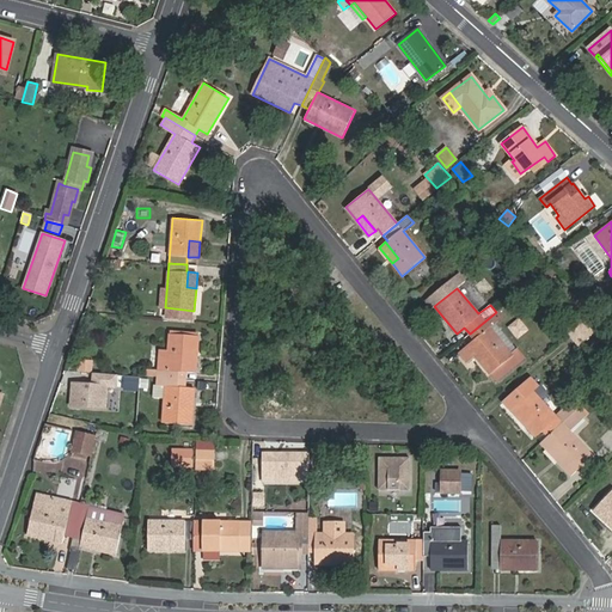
[(501,318),(496,312),(470,334),(475,340),(458,353),(466,363),(475,356),(490,374),(491,373),(497,381),(525,359),(516,349),(512,354),(490,328),(501,318)]
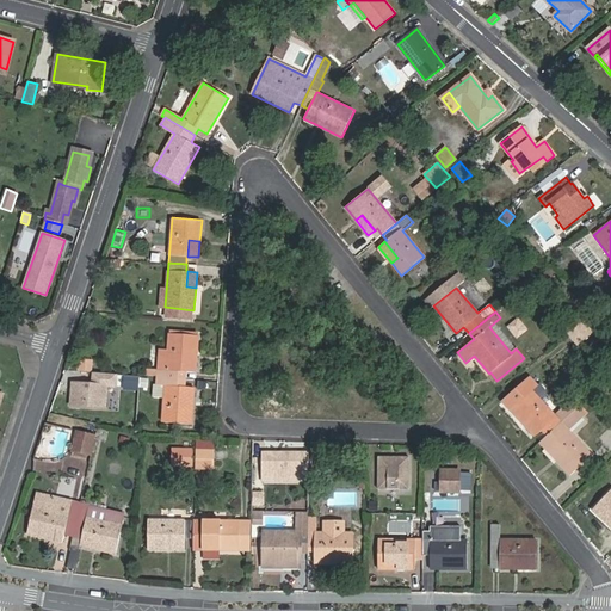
[(528,329),(518,318),(507,326),(516,338),(528,329)]
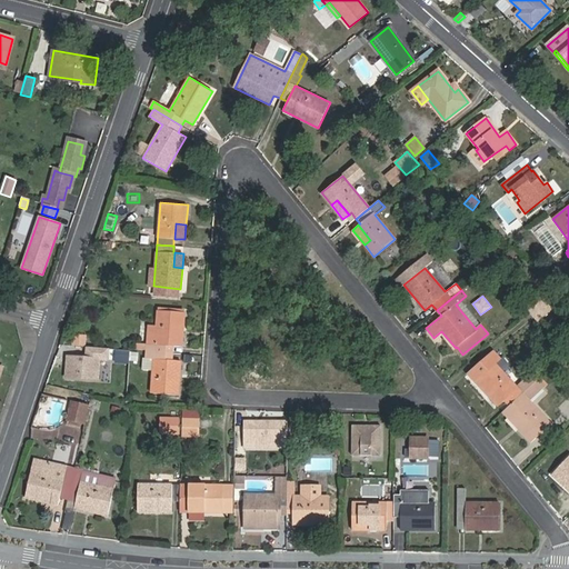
[(552,308),(543,298),(530,308),(539,319),(552,308)]
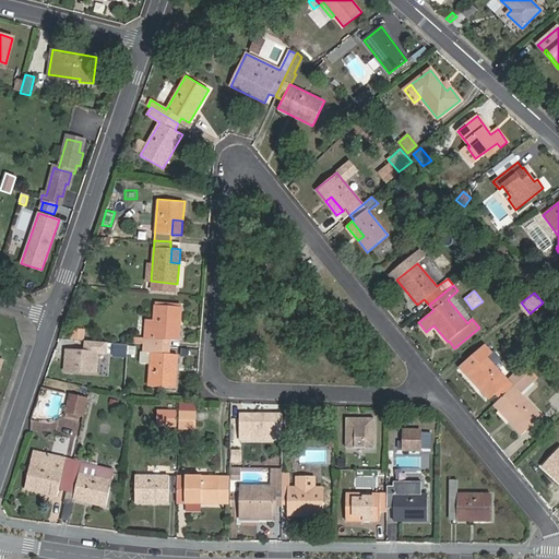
[(143,344),(169,347),(170,340),(178,341),(181,307),(154,305),(153,320),(145,320),(144,337),(134,337),(133,344),(143,344)]
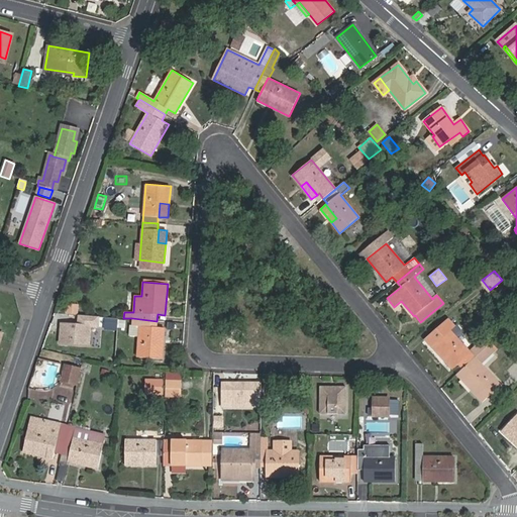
[(99,315),(81,314),(80,324),(63,322),(61,341),(90,344),(91,325),(99,326),(99,315)]
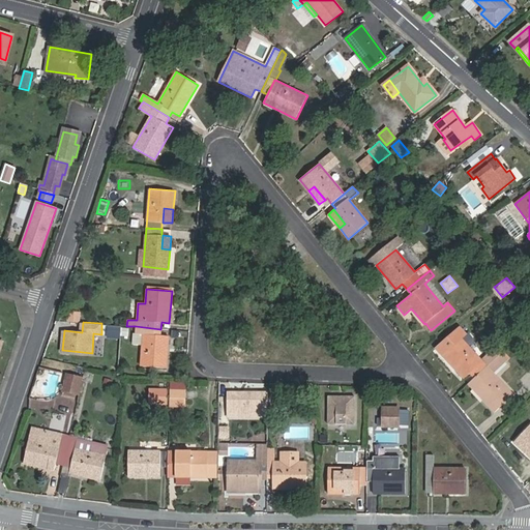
[(120,337),(121,333),(120,333),(110,332),(110,326),(111,324),(109,324),(108,336),(120,337)]
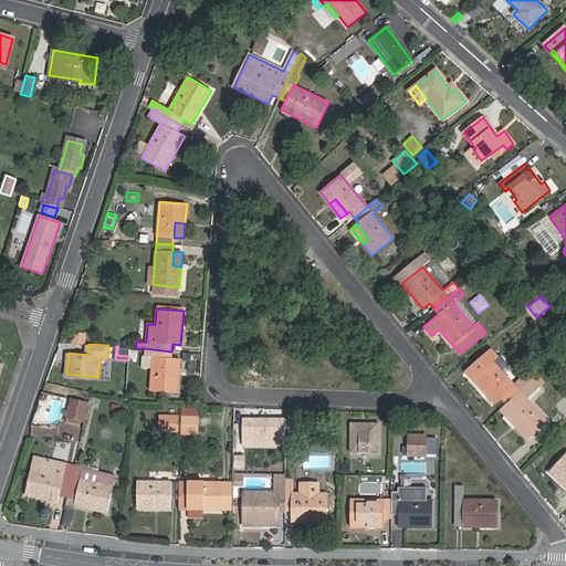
[(128,356),(129,356),(129,347),(118,346),(117,348),(128,349),(128,356)]
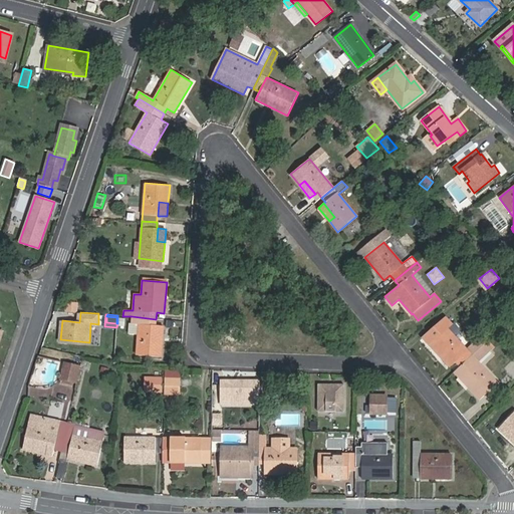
[(156,325),(156,319),(132,316),(131,323),(129,323),(127,333),(139,334),(137,354),(161,356),(163,326),(156,325)]
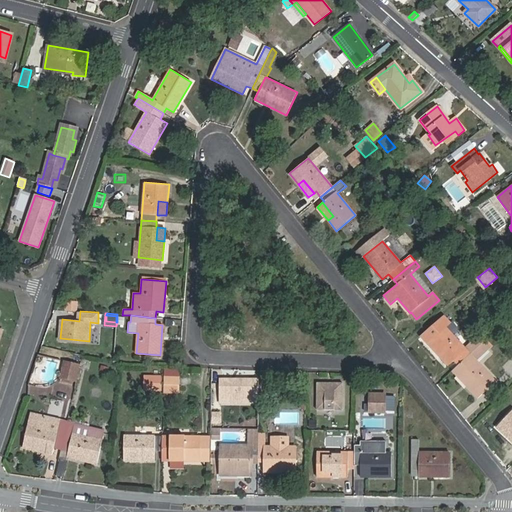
[(459,365),(483,342),(478,336),(464,347),(445,327),(449,323),(443,316),(420,337),(447,366),(454,360),(459,365)]
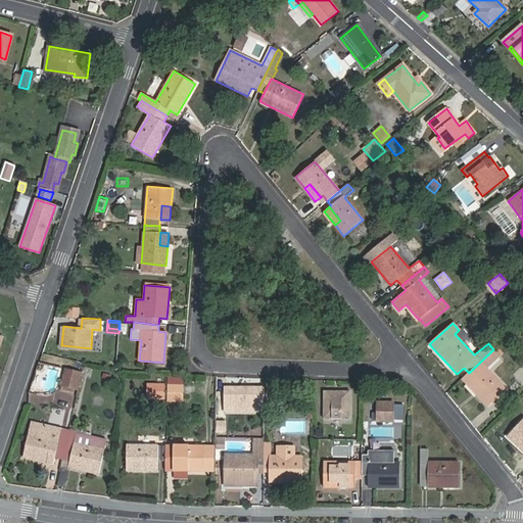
[(500,355),(493,349),(469,373),(462,379),(487,407),(506,389),(486,368),(500,355)]
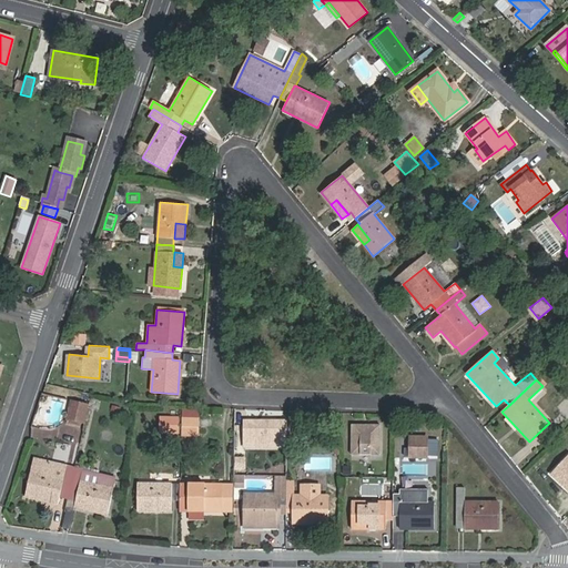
[(83,422),(88,404),(71,399),(67,418),(83,422)]
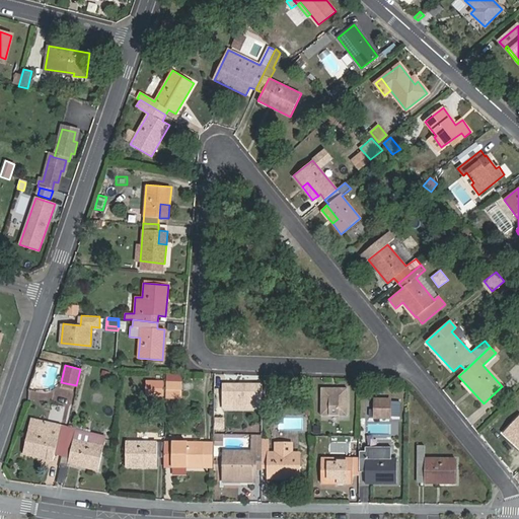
[(166,397),(180,397),(181,381),(173,381),(173,374),(166,374),(166,397)]
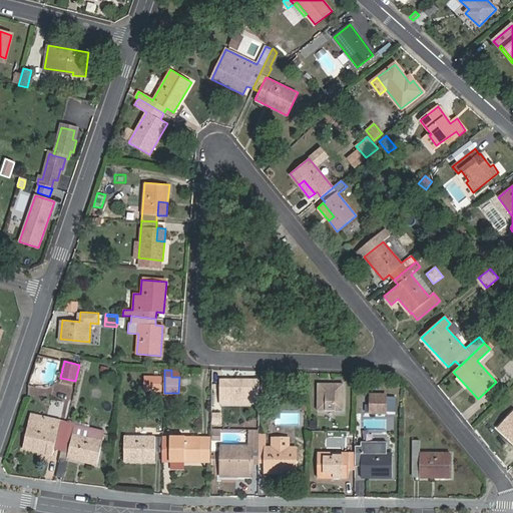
[(161,377),(143,377),(143,391),(161,391),(161,377)]
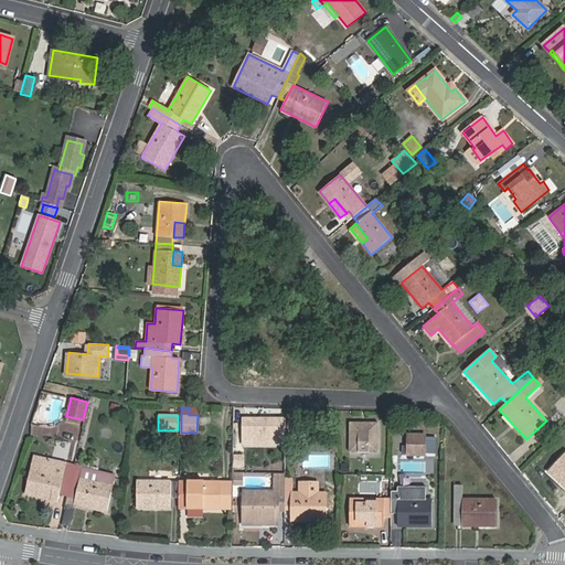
[(285,445),(285,419),(243,419),(243,445),(285,445)]
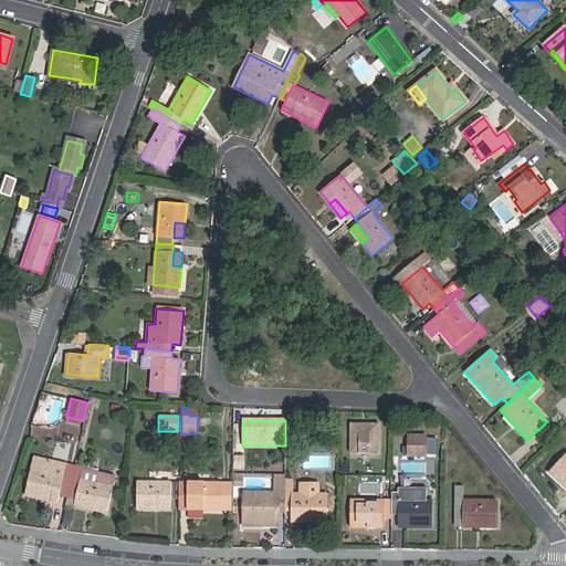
[(377,453),(377,423),(348,423),(348,453),(377,453)]
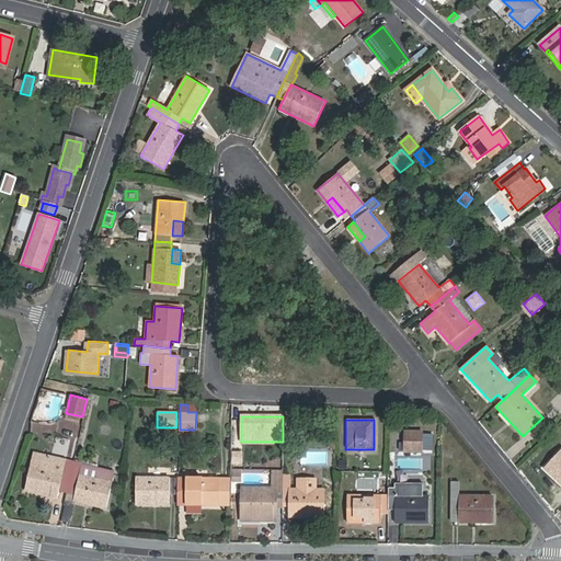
[(421,451),(421,448),(422,431),(404,431),(404,451),(421,451)]
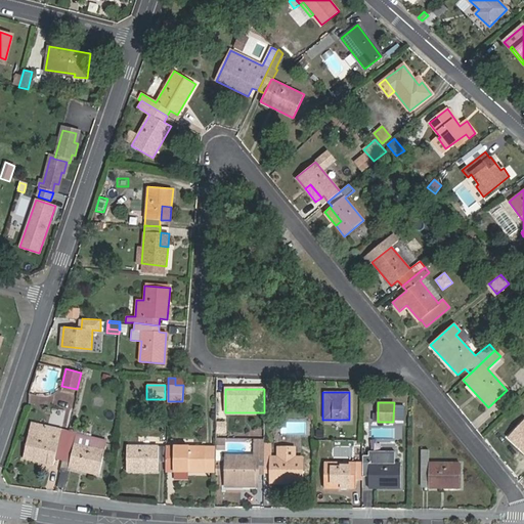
[(394,402),(393,419),(401,419),(402,403),(394,402)]
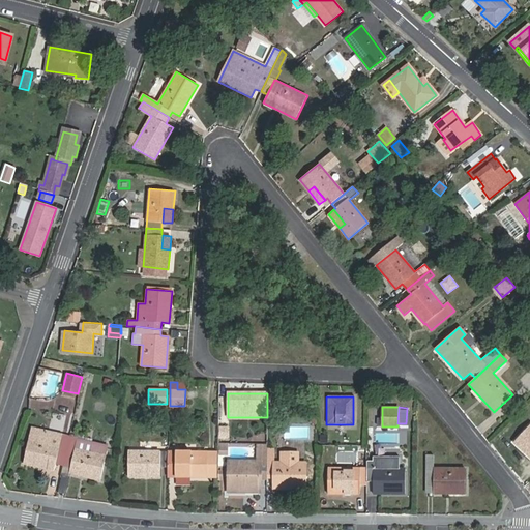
[(50,428),(63,429),(65,414),(52,412),(50,428)]
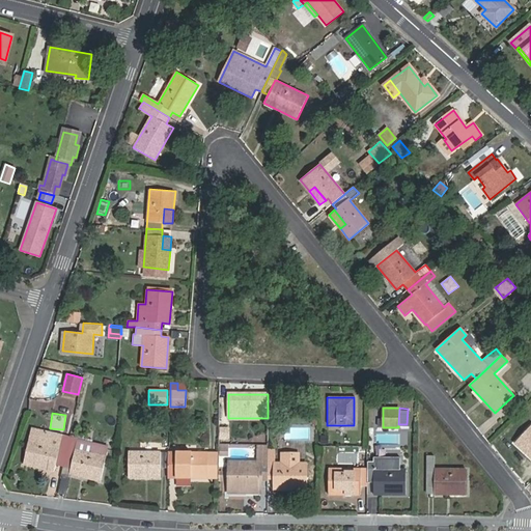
[(530,425),(514,443),(526,453),(530,448),(530,425)]
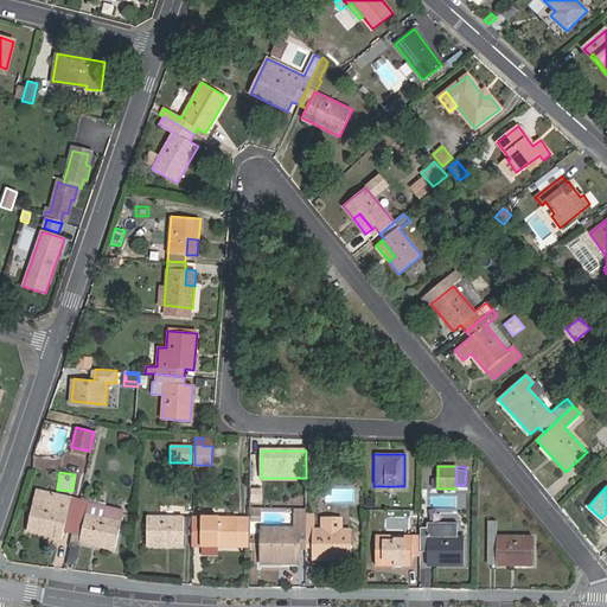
[(66,523),(74,525),(80,499),(71,498),(69,508),(48,503),(50,493),(36,490),(26,530),(63,537),(64,531),(66,523)]
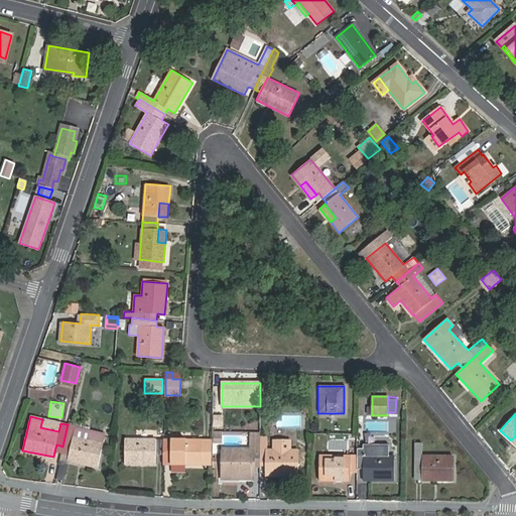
[(60,423),(42,419),(40,427),(58,431),(60,423)]
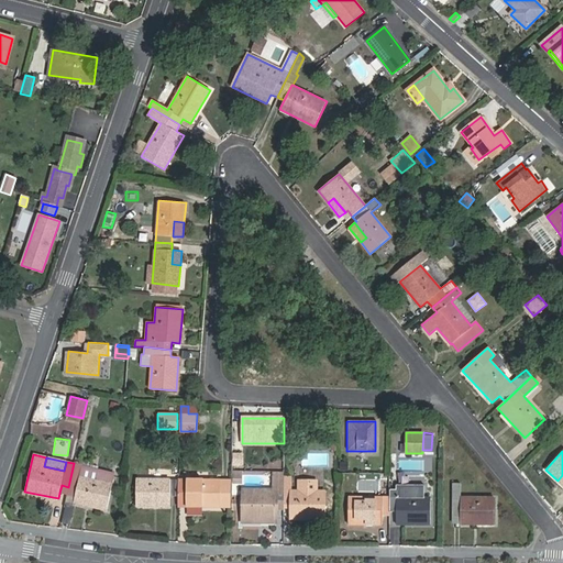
[(398,472),(432,472),(432,459),(398,457),(398,472)]
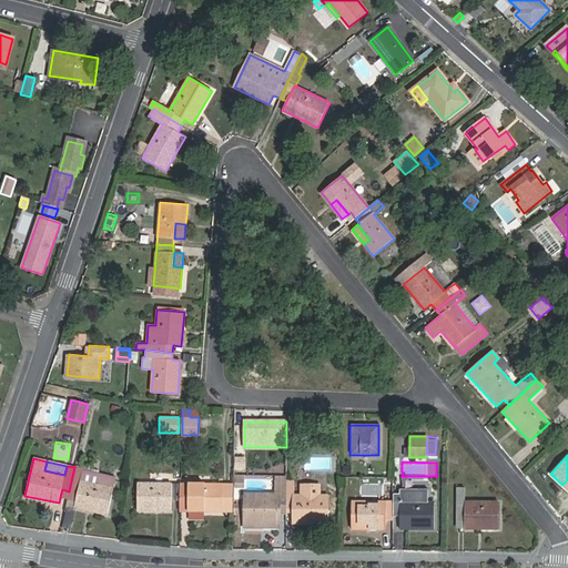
[(68,499),(67,505),(108,514),(115,477),(74,467),(69,492),(68,499)]
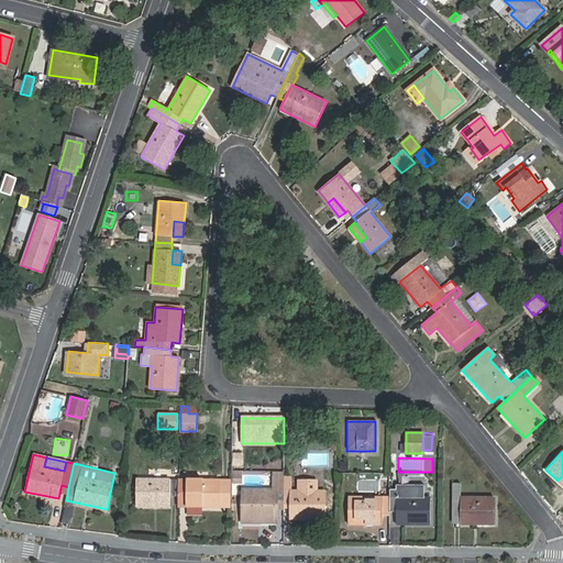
[(170,507),(170,496),(170,479),(136,478),(135,506),(170,507)]
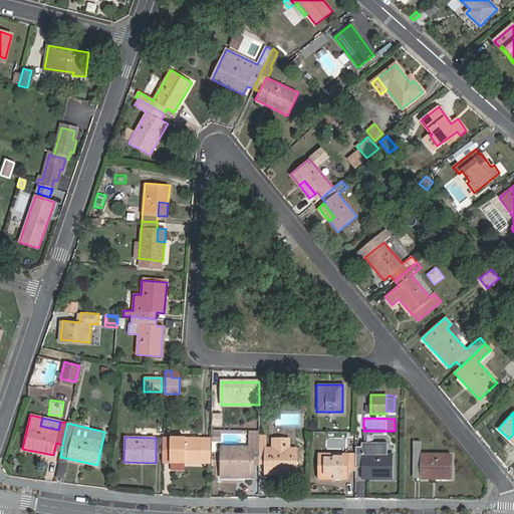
[(163,453),(163,462),(201,463),(201,438),(163,438),(163,453)]
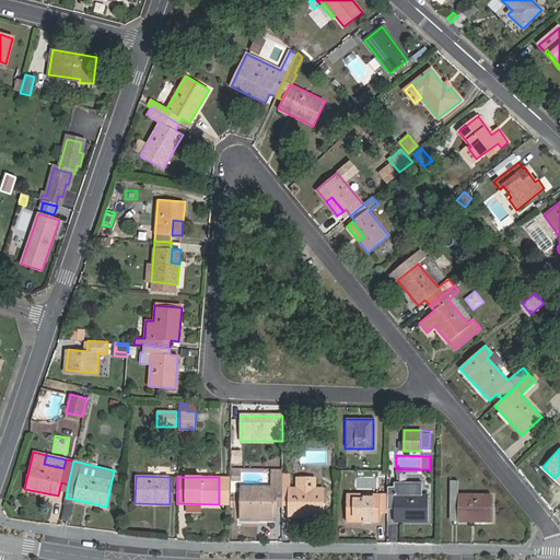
[(230,504),(230,477),(219,477),(219,504),(230,504)]
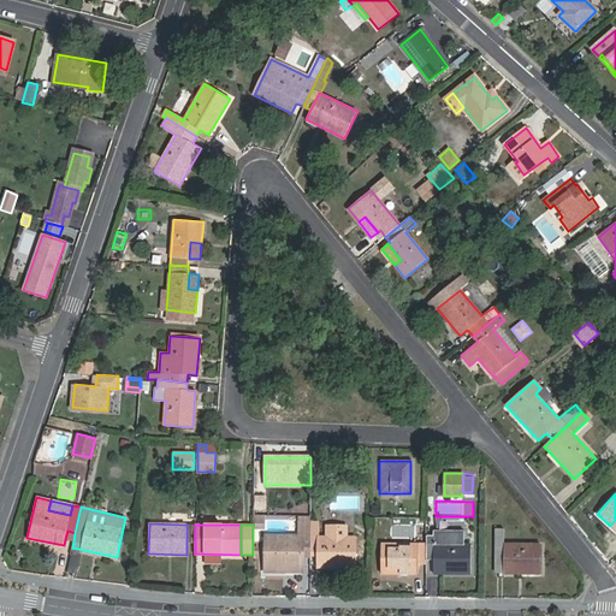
[(311,537),(311,555),(318,555),(318,566),(355,567),(355,538),(345,537),(345,526),(327,526),(327,537),(318,537),(311,537)]
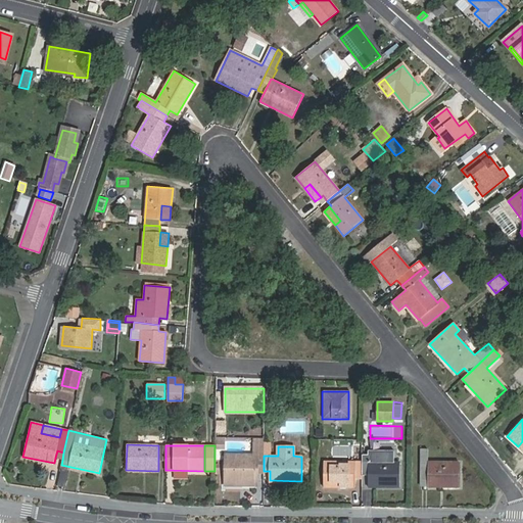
[(55,458),(62,460),(63,453),(57,450),(55,458)]
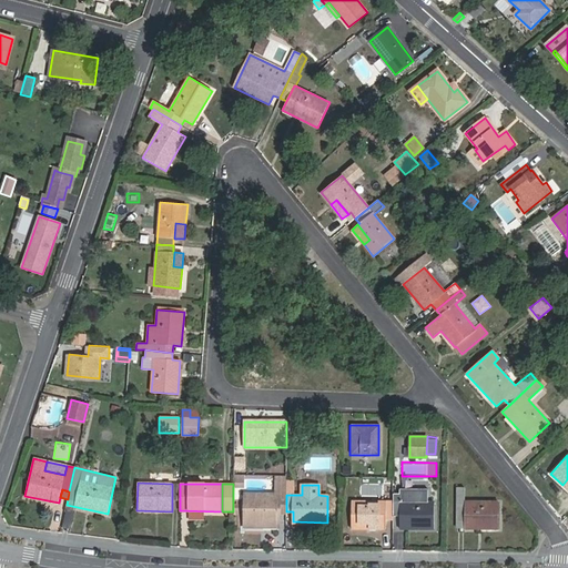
[(279,511),(286,511),(286,495),(277,495),(244,495),(244,521),(279,523),(279,511)]
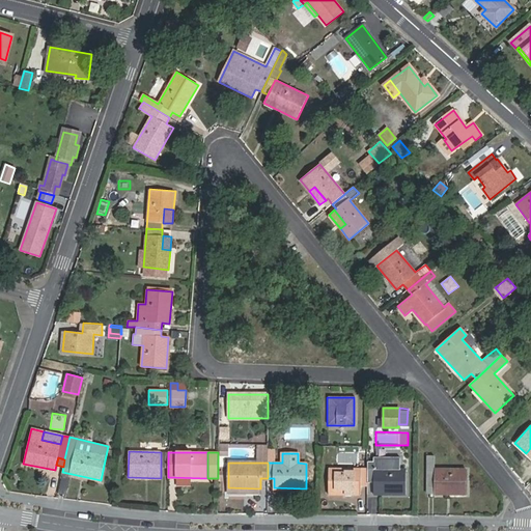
[(435,484),(434,494),(466,495),(466,469),(427,468),(427,484),(435,484)]
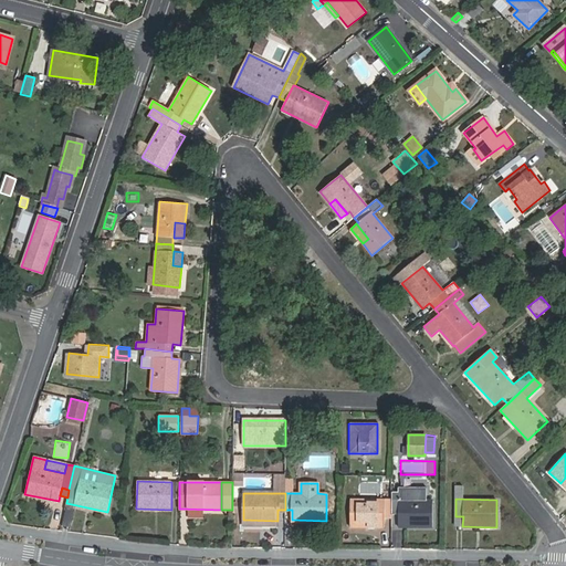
[(384,517),(391,517),(390,500),(349,500),(349,526),(384,526),(384,517)]
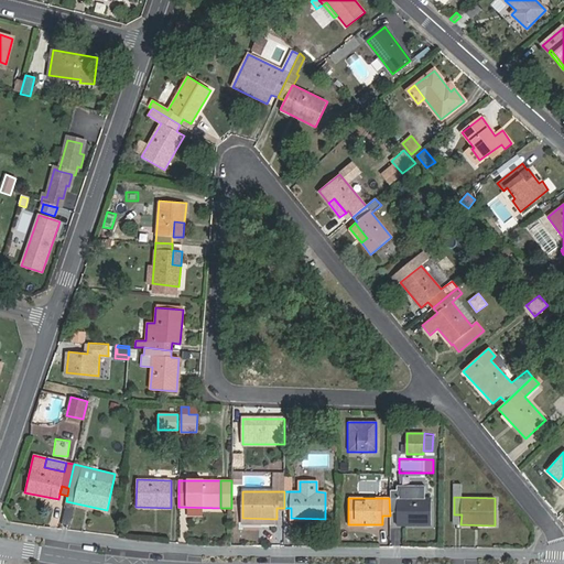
[(389,498),(390,516),(397,516),(397,524),(431,524),(431,498),(389,498)]
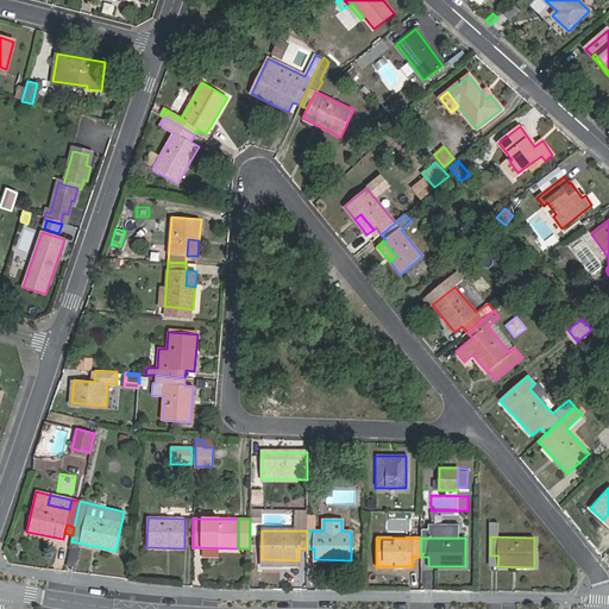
[(76,567),(81,546),(73,544),(67,565),(76,567)]
